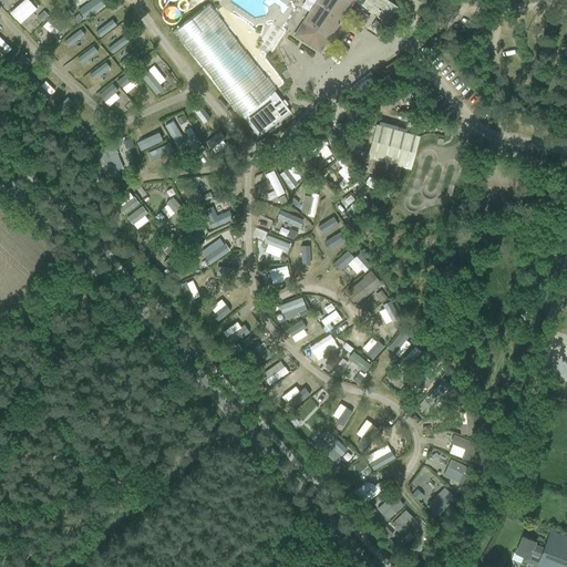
[(32,0),(23,0),(10,11),(29,33),(35,29),(31,22),(35,18),(40,23),(48,18),(32,0)]
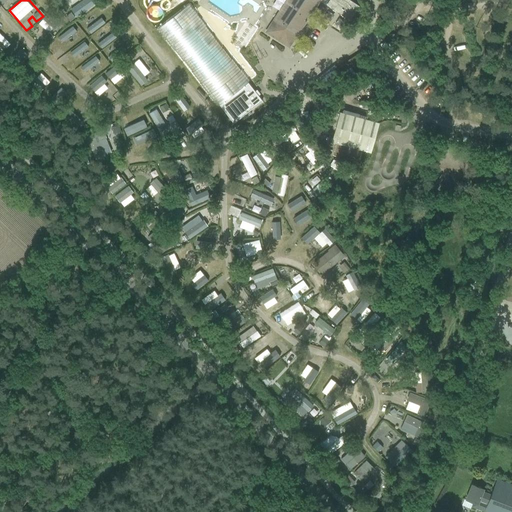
[(65,0),(77,17),(101,1),(101,0),(65,0)]
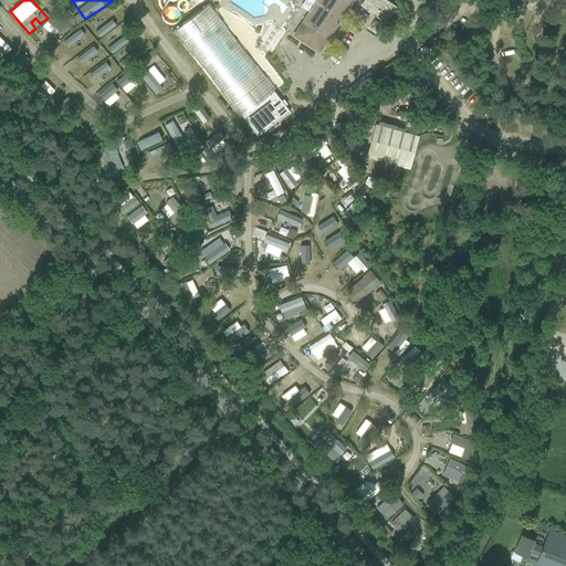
[(317,0),(294,35),(316,50),(321,49),(353,0),(317,0)]
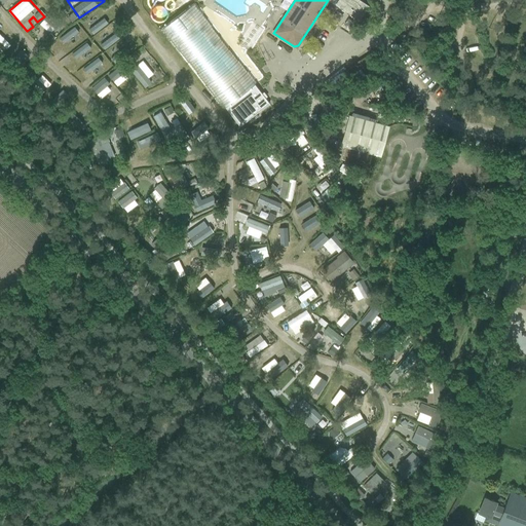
[(368,5),(360,0),(339,0),(336,5),(359,20),(368,5)]
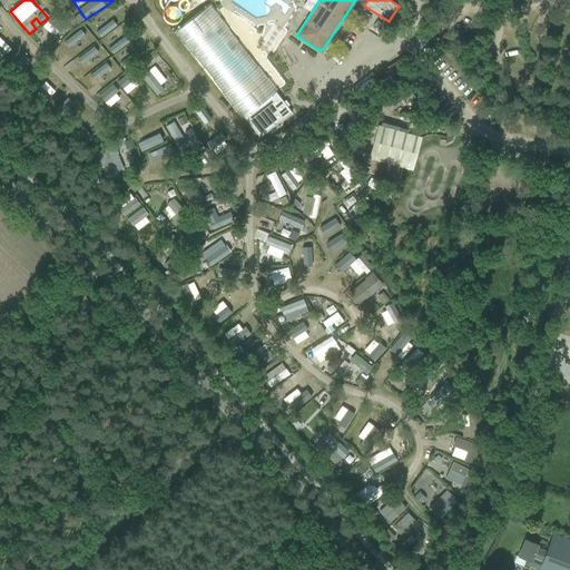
[(210,3),(174,32),(241,118),(244,117),(259,137),(292,112),(275,91),(277,89),(210,3)]
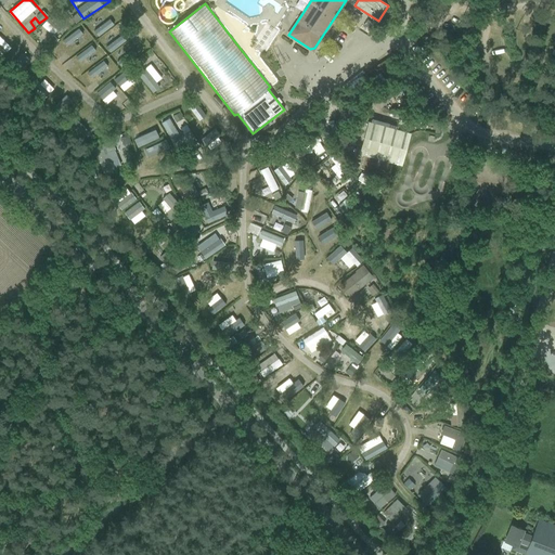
[(111,17),(94,30),(99,36),(115,24),(111,17)]
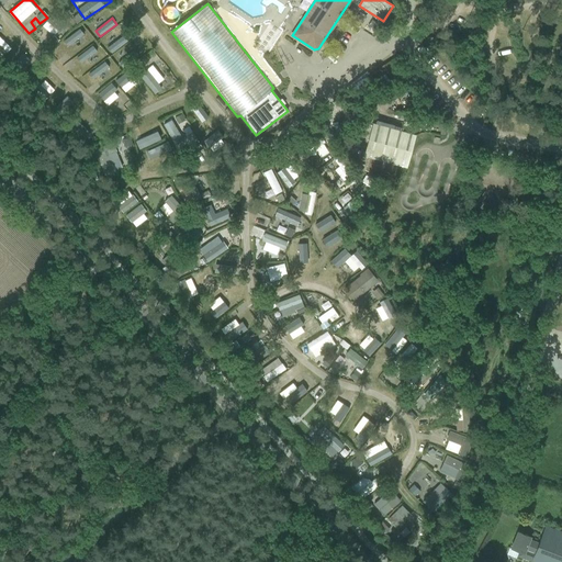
[(45,21),(42,27),(55,34),(58,29),(45,21)]
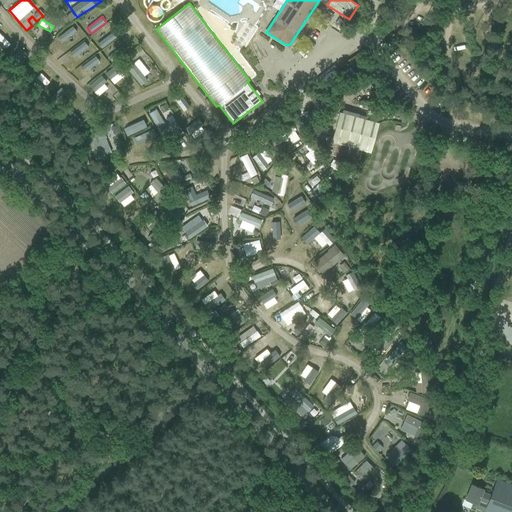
[(0,45),(5,50),(16,39),(0,24),(0,45)]
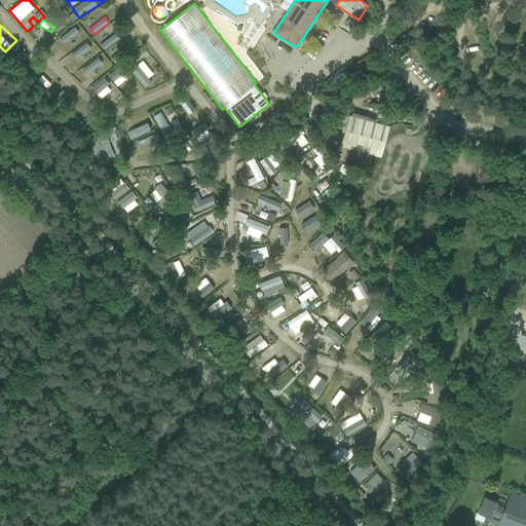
[(63,42),(79,32),(76,27),(60,37),(63,42)]
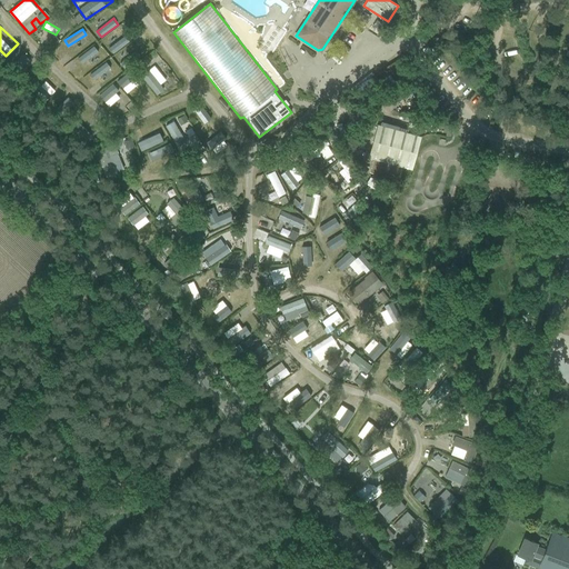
[(125,33),(109,47),(115,53),(130,40),(125,33)]
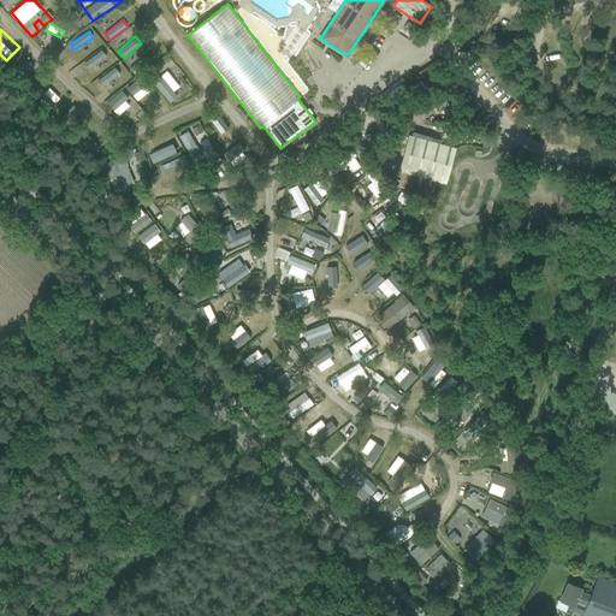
[(59,40),(54,45),(59,49),(64,45),(59,40)]
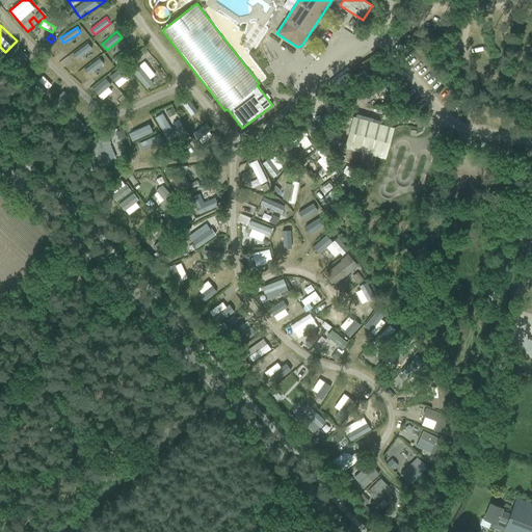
[(87,42),(74,54),(79,60),(94,48),(87,42)]
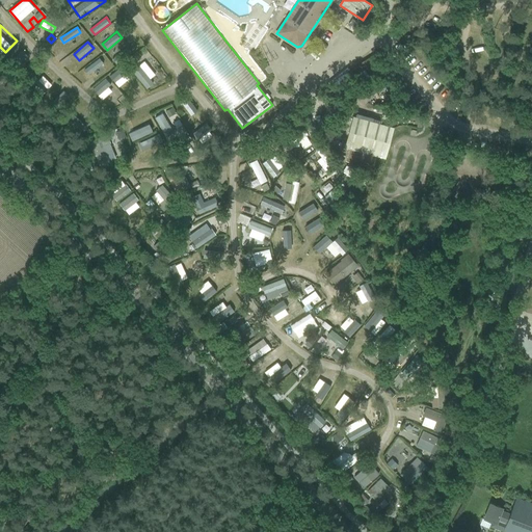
[(117,63),(130,53),(125,48),(113,59),(117,63)]
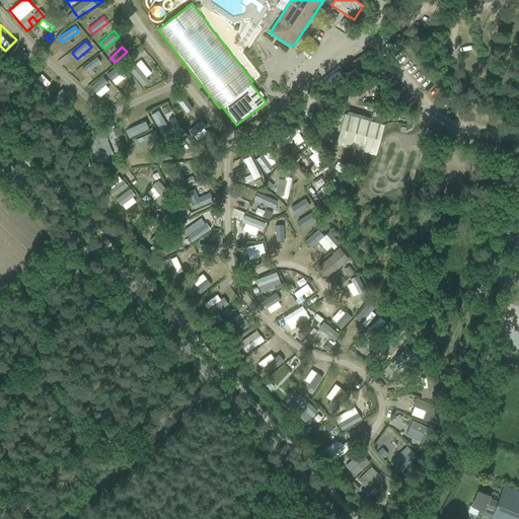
[(82,67),(87,73),(102,62),(97,56),(82,67)]
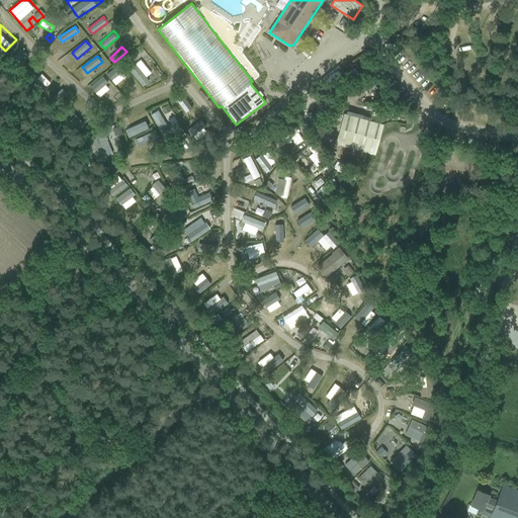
[(128,68),(141,84),(153,74),(141,59),(128,68)]
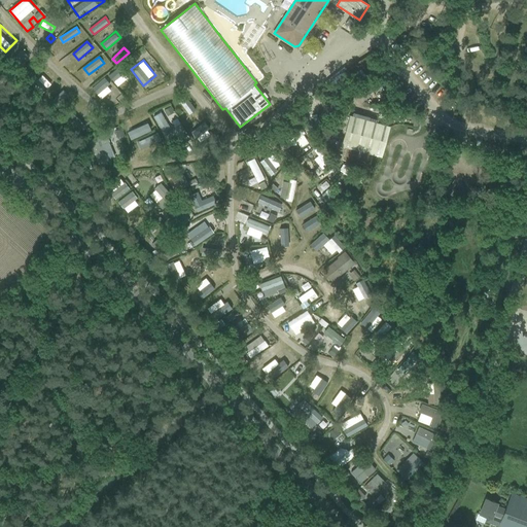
[(58,78),(53,73),(48,77),(43,73),(33,84),(43,94),(58,78)]
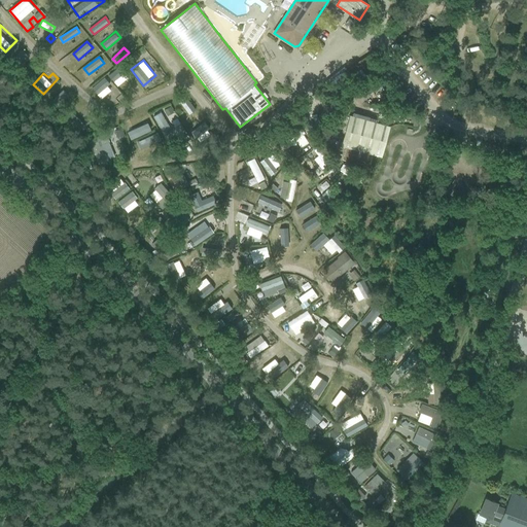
[(113,80),(128,97),(134,92),(118,75),(113,80)]
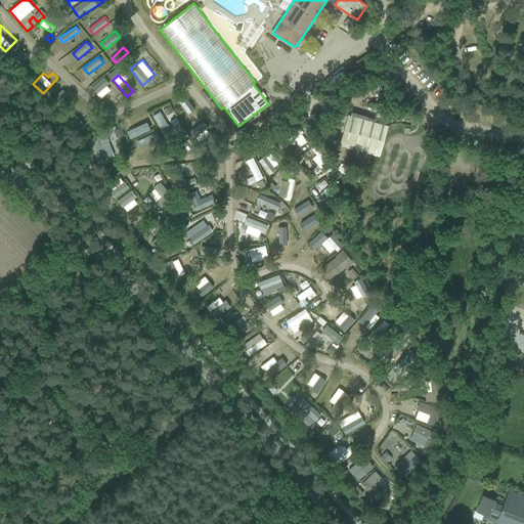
[(91,89),(107,106),(121,94),(104,77),(91,89)]
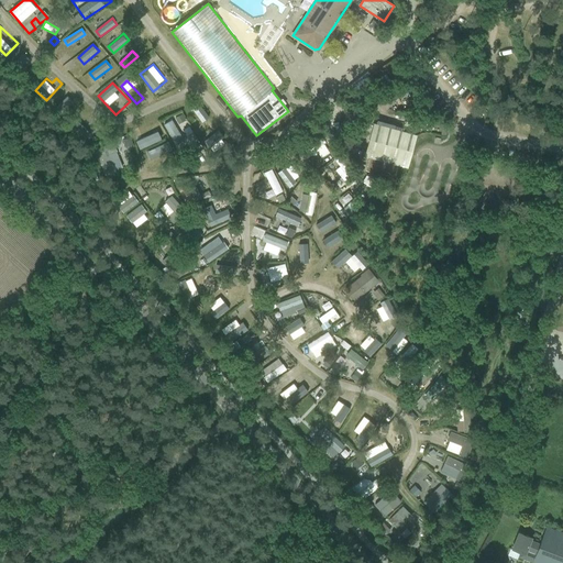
[(181,114),(175,118),(178,123),(185,120),(181,114)]
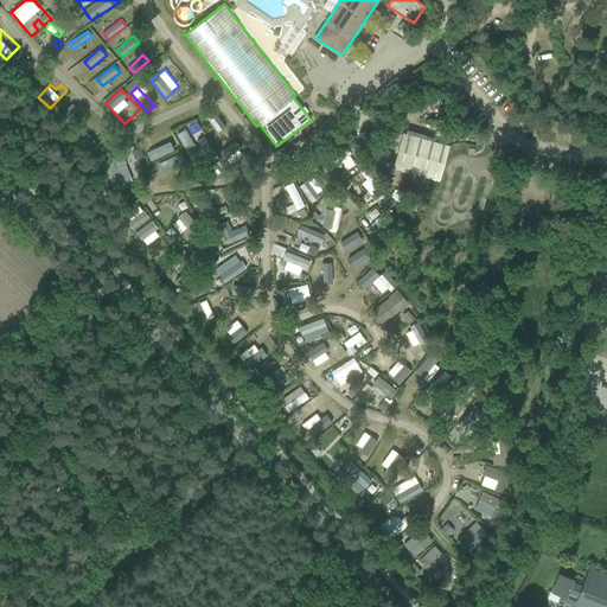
[(186,128),(177,134),(190,155),(199,151),(186,128)]
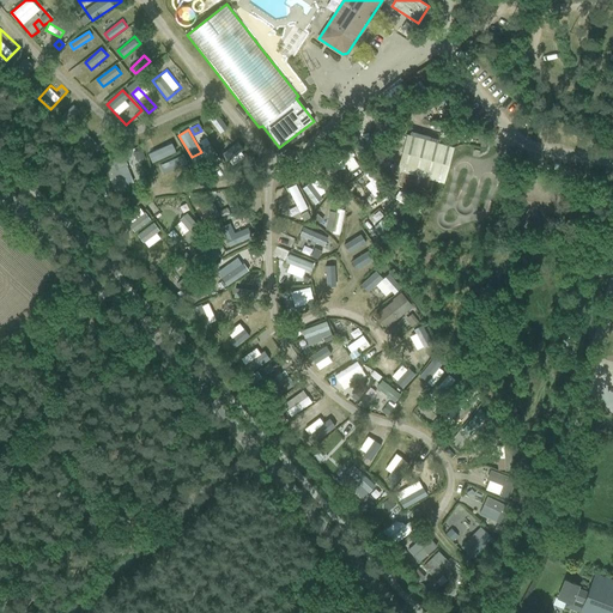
[(396,170),(443,182),(453,147),(407,134),(396,170)]
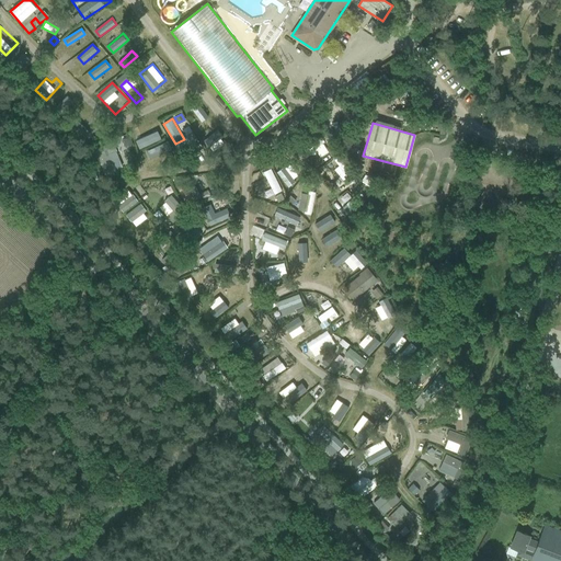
[(209,124),(199,132),(209,146),(220,138),(209,124)]
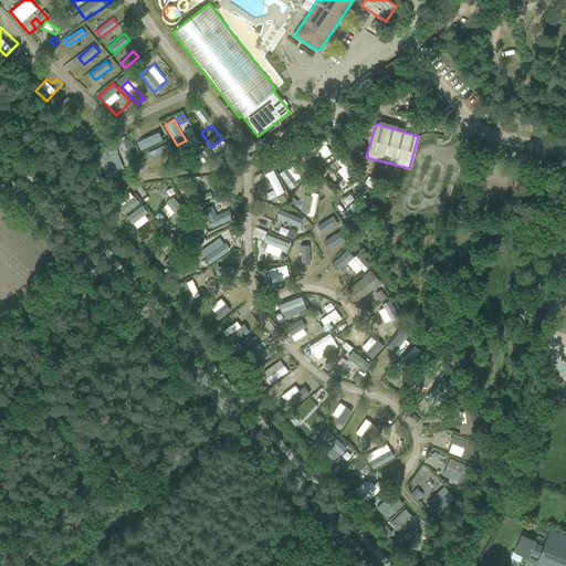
[(137,140),(140,149),(164,139),(160,132),(137,140)]
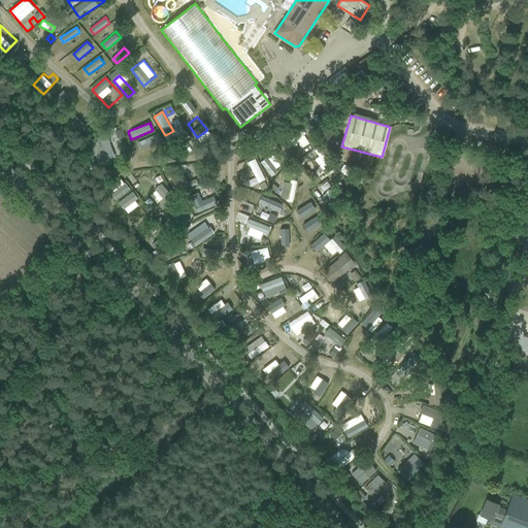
[(140,150),(162,142),(159,133),(137,140),(140,150)]
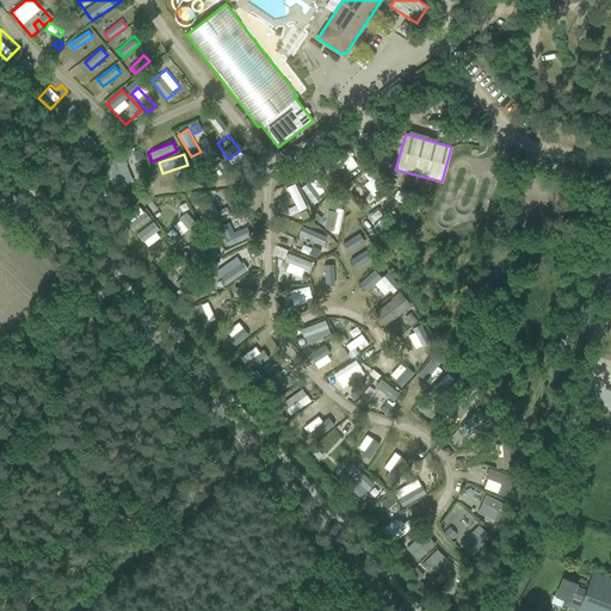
[(123,155),(103,162),(104,165),(115,191),(115,190),(124,187),(124,186),(133,183),(127,165),(123,155)]
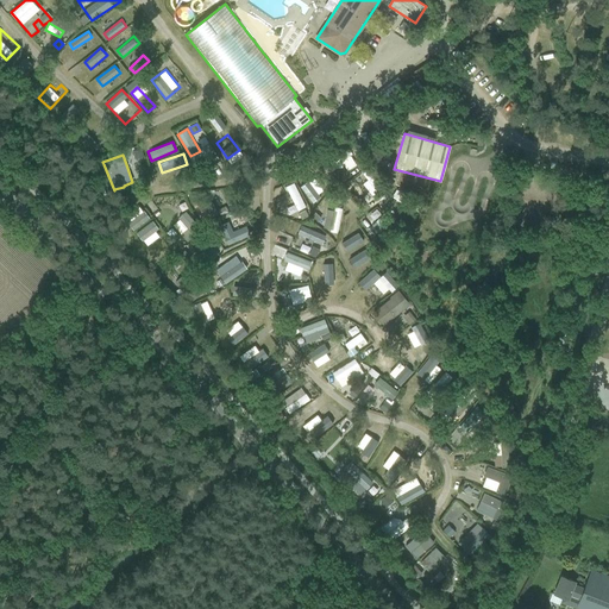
[(402,171),(397,186),(426,193),(429,179),(402,171)]
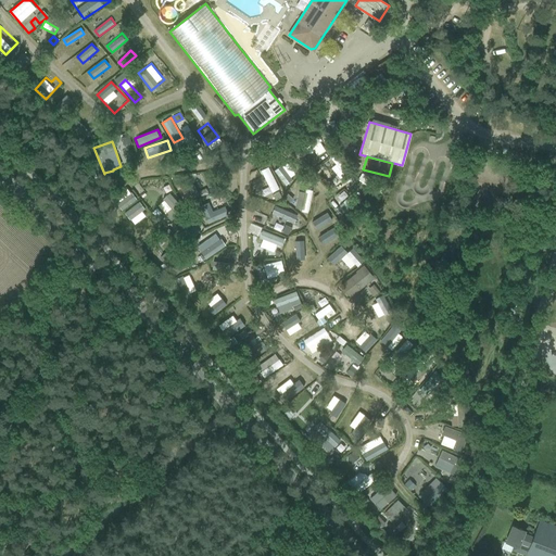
[(272,192),(280,188),(268,166),(261,171),(272,192)]
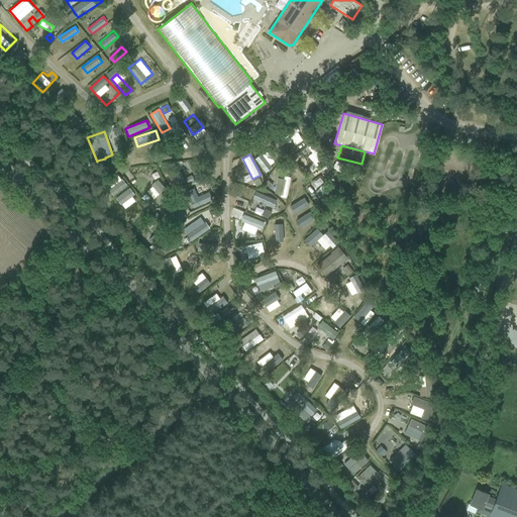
[(260,170),(266,175),(280,161),(274,154),(260,170)]
